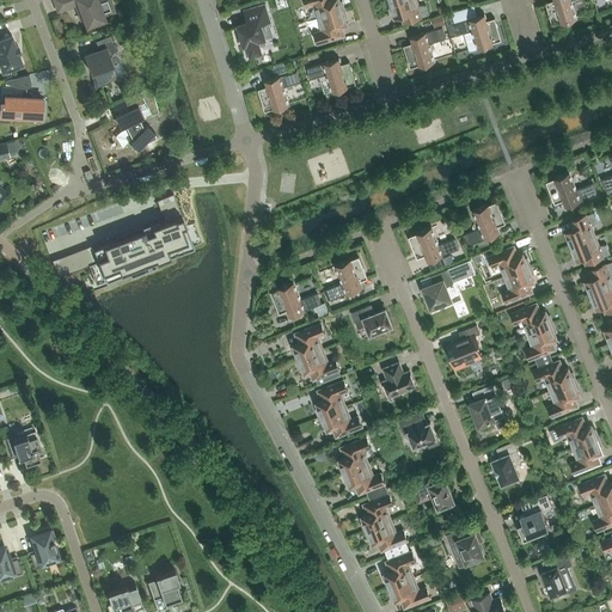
[(54,0),(59,11),(72,5),(72,7),(79,4),(86,24),(89,25),(104,19),(103,16),(114,11),(112,10),(114,6),(112,2),(110,0),(109,0),(106,0),(105,0),(103,1),(101,4),(99,4),(97,0),(54,0)]
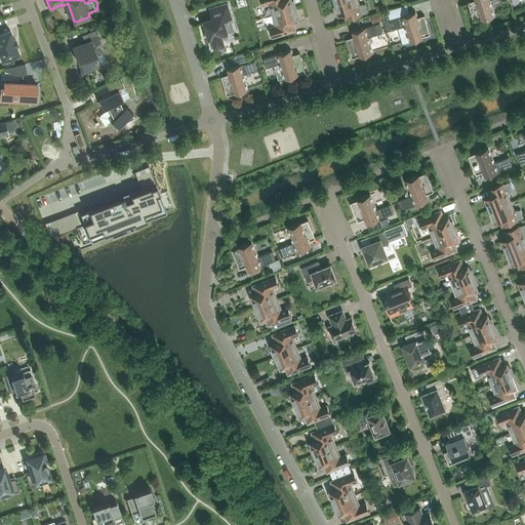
[(260,0),(263,5),(270,3),(273,15),(295,8),(293,1),(292,2),(291,0),(260,0)]
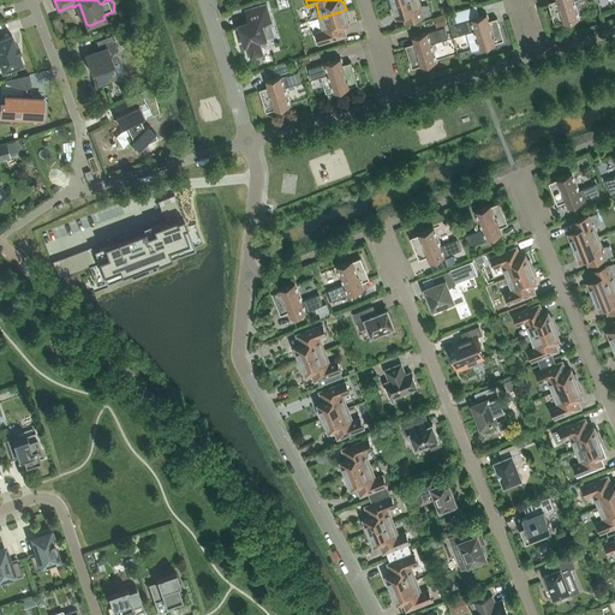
[(400,0),(393,3),(395,12),(398,11),(399,16),(406,15),(408,21),(405,22),(405,23),(431,15),(428,5),(419,5),(418,0),(400,0)]
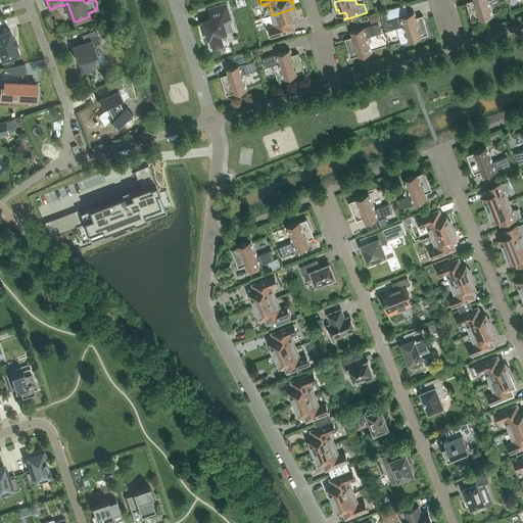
[(473,0),(471,1),(472,5),(467,6),(472,21),(492,15),(488,0),(489,0),(473,0)]
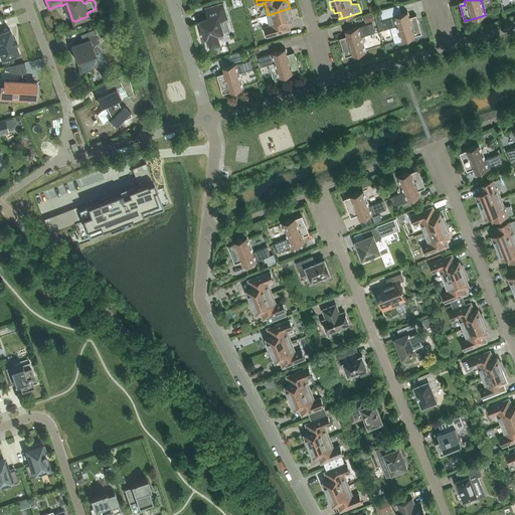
[(210,7),(213,17),(200,21),(207,47),(220,43),(217,36),(223,35),(222,32),(223,32),(219,20),(227,17),(223,3),(210,7)]
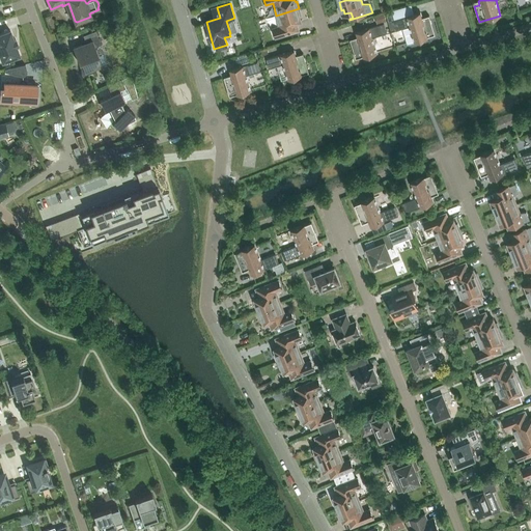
[(301,16),(299,8),(276,16),(279,27),(273,29),(276,37),(299,31),(299,30),(297,30),(295,23),(301,21),(300,16),(301,16)]
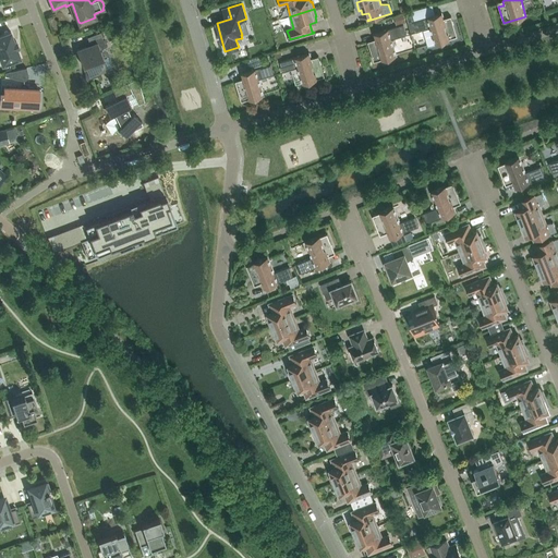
[(404,13),(411,33),(415,32),(431,27),(435,43),(435,44),(449,39),(457,37),(452,21),(451,16),(446,17),(444,19),(441,14),(443,14),(441,13),(414,21),(411,11),(404,13)]
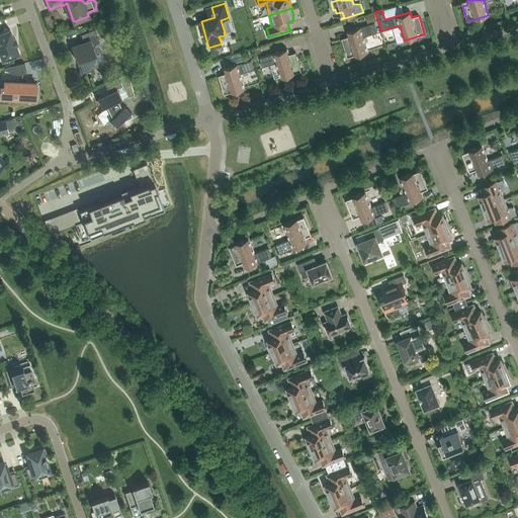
[(374,13),(365,15),(368,23),(376,21),(374,13)]
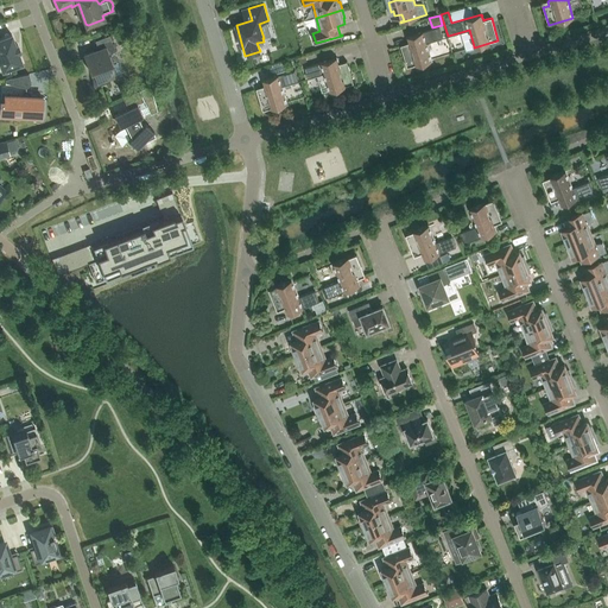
[(410,43),(406,44),(407,48),(401,50),(407,68),(431,61),(426,43),(443,38),(439,26),(407,37),(410,43)]
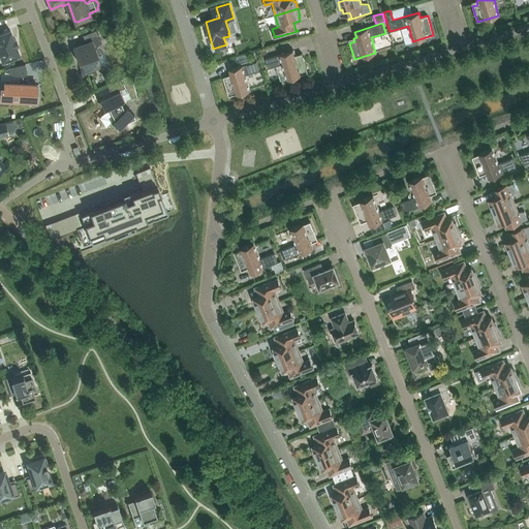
[(0,56),(2,62),(20,55),(16,45),(18,44),(17,43),(16,44),(13,40),(16,40),(16,39),(13,39),(10,30),(0,33),(0,56)]
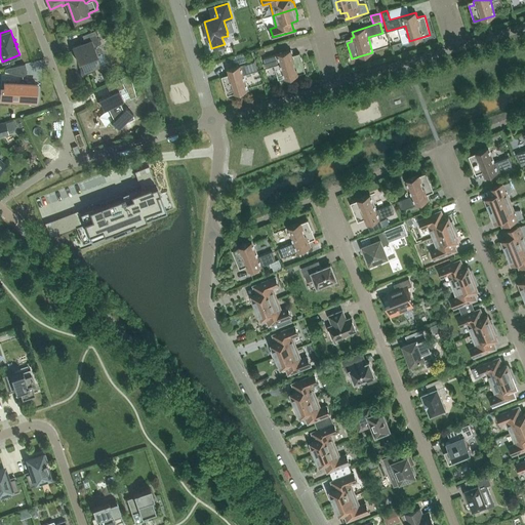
[(99,44),(94,30),(82,35),(85,43),(72,48),(76,57),(78,56),(81,65),(80,65),(81,75),(80,75),(80,76),(95,70),(93,67),(98,66),(94,55),(97,54),(94,46),(99,44)]
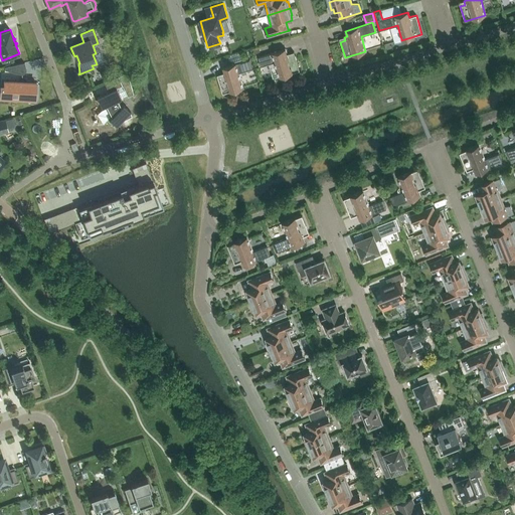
[(286,49),(286,48),(258,57),(261,66),(275,62),(280,76),(300,70),(295,55),(288,58),(286,49)]
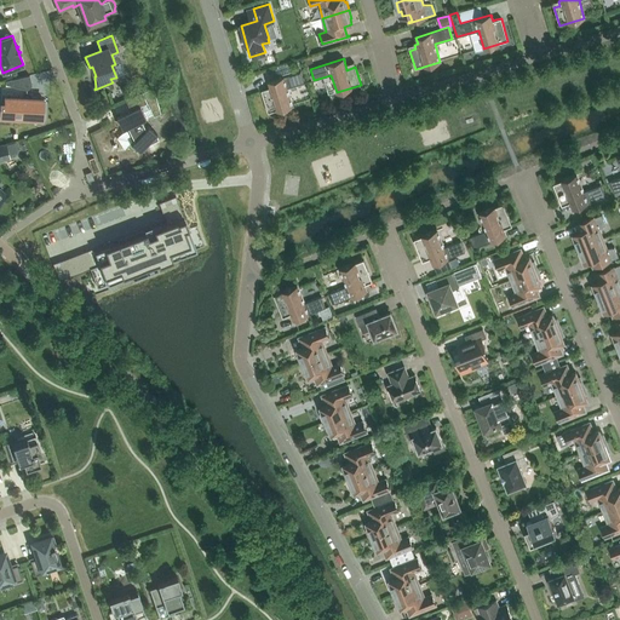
[(270,87),(267,89),(268,93),(263,95),(268,113),(293,105),(287,89),(304,82),(300,72),(268,81),(268,82),(269,82),(270,87)]
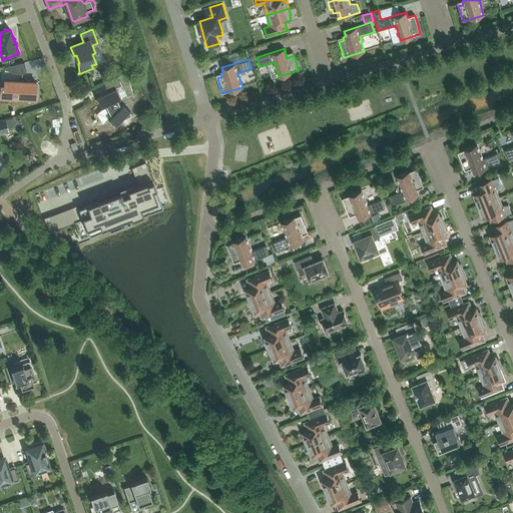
[(26,71),(24,62),(5,67),(4,69),(5,70),(21,74),(22,74),(26,71)]
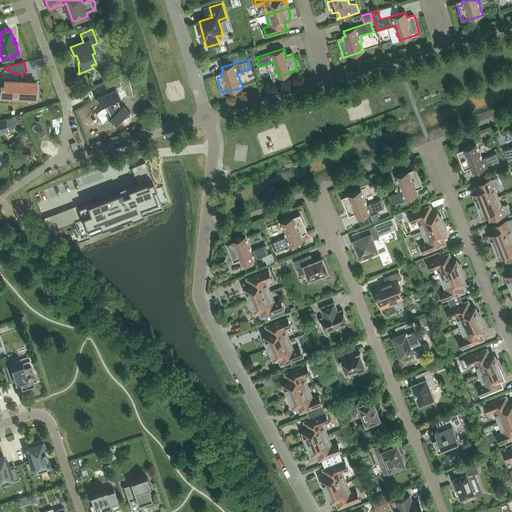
[(122,85),(96,97),(100,106),(105,104),(110,116),(108,118),(115,125),(122,119),(122,120),(131,116),(129,112),(129,111),(122,104),(120,106),(116,99),(120,97),(126,94),(127,96),(133,94),(126,72),(121,74),(118,76),(122,85)]
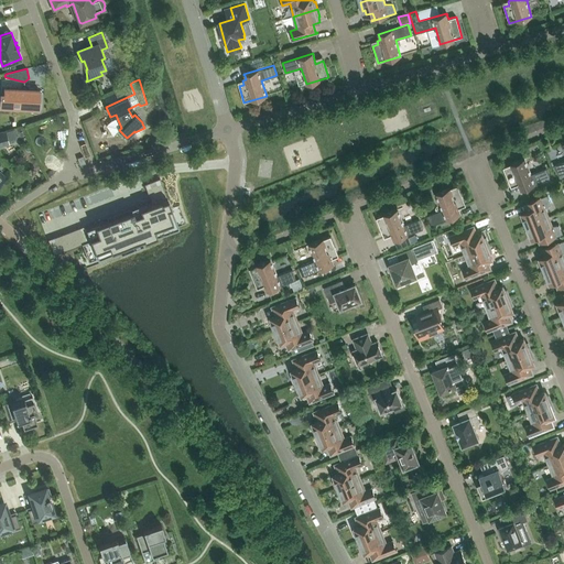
[(4,95),(1,95),(0,105),(0,106),(39,109),(40,90),(24,89),(24,82),(23,82),(23,89),(4,88),(4,95)]
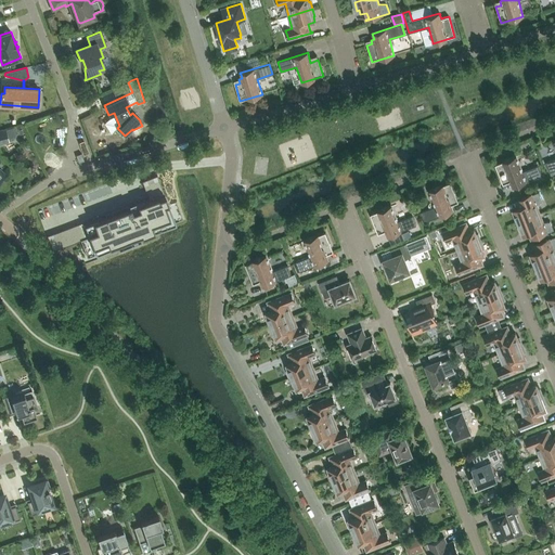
[(124,85),(117,90),(120,95),(128,90),(124,85)]
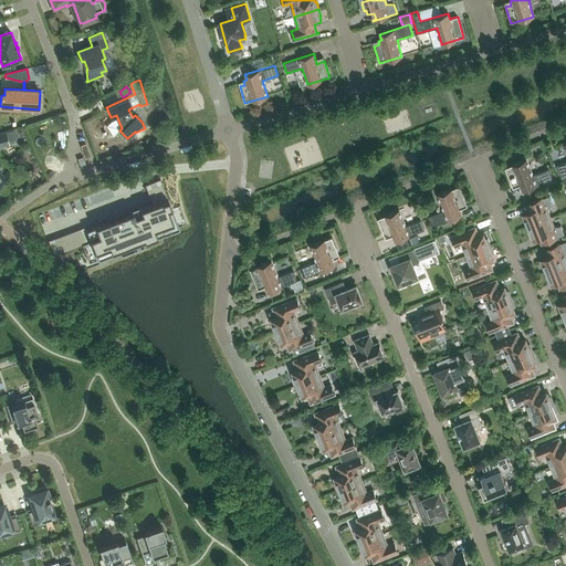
[(10,142),(7,132),(0,133),(0,147),(10,145),(10,142)]
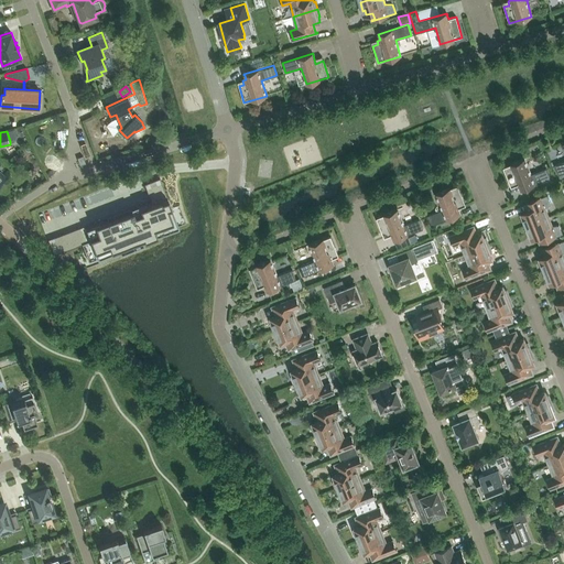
[(563,143),(563,144),(563,145),(563,161),(554,165),(559,175),(563,173),(563,143)]
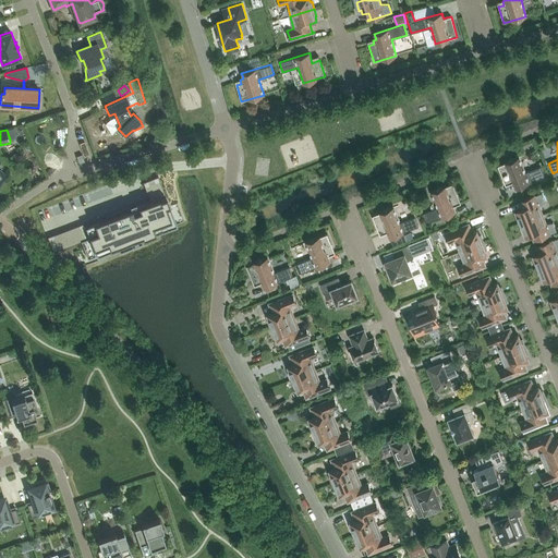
[(544,177),(540,167),(525,172),(519,157),(498,166),(504,182),(509,180),(510,184),(513,183),(516,187),(514,187),(516,189),(544,177)]
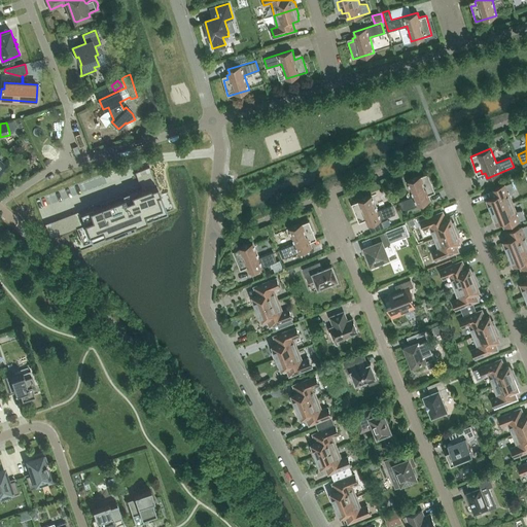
[(79,210),(44,223),(50,239),(76,229),(77,229),(84,225),(91,241),(111,234),(113,238),(135,230),(147,225),(145,220),(167,212),(161,196),(160,195),(156,185),(149,167),(135,172),(141,187),(100,203),(101,206),(81,214),(79,210)]
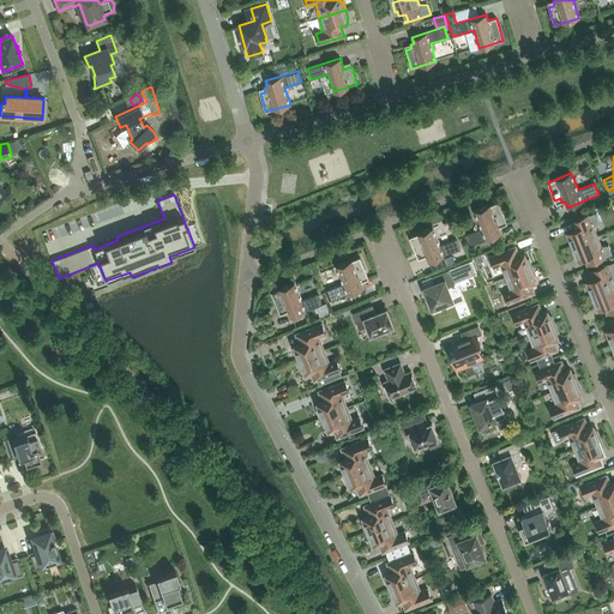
[(475,211),(475,212),(482,228),(465,235),(470,246),(501,233),(499,228),(503,226),(500,222),(505,220),(499,202),(475,211)]
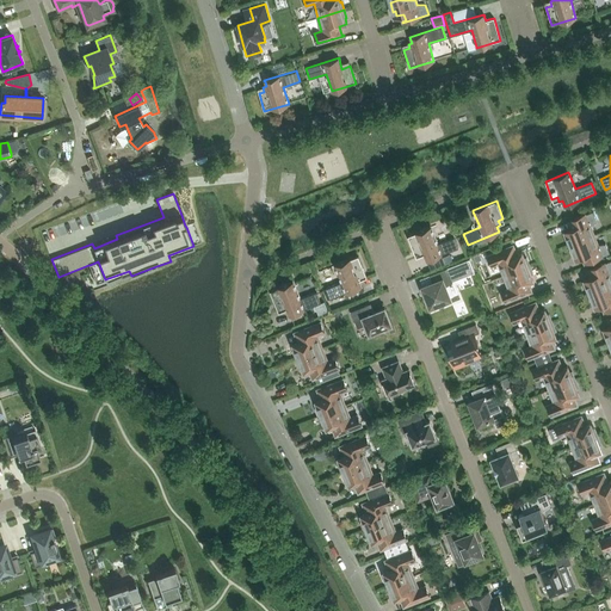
[(571,245),(594,235),(590,226),(597,221),(593,211),(568,221),(568,222),(571,221),(574,228),(567,230),(569,235),(567,236),(571,245)]
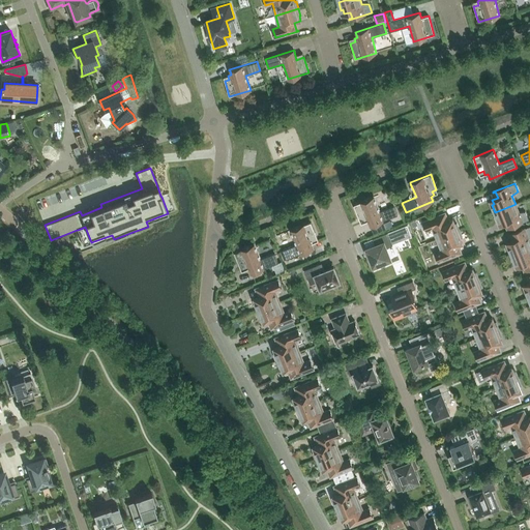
[(380,211),(374,197),(353,205),(359,221),(364,218),(365,223),(369,222),(370,226),(370,227),(398,215),(393,206),(380,211)]
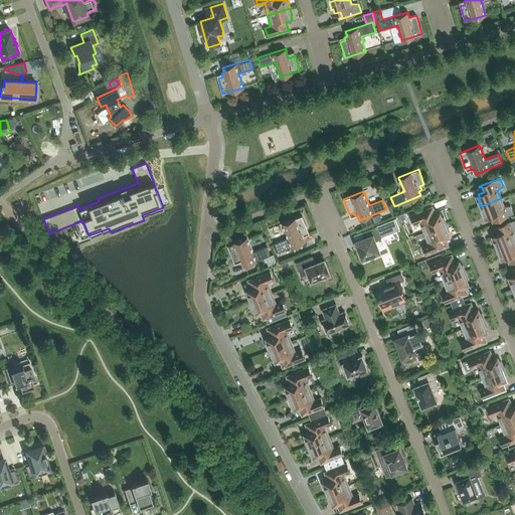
[(504,206),(501,198),(481,206),(484,214),(486,213),(487,217),(493,215),(495,220),(493,221),(493,222),(514,213),(511,205),(504,206)]
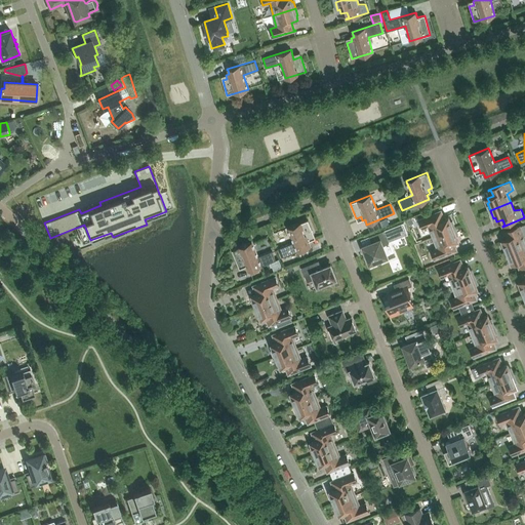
[(433,237),(455,229),(452,221),(450,223),(448,217),(443,219),(440,212),(441,211),(418,219),(421,229),(429,226),(433,237)]
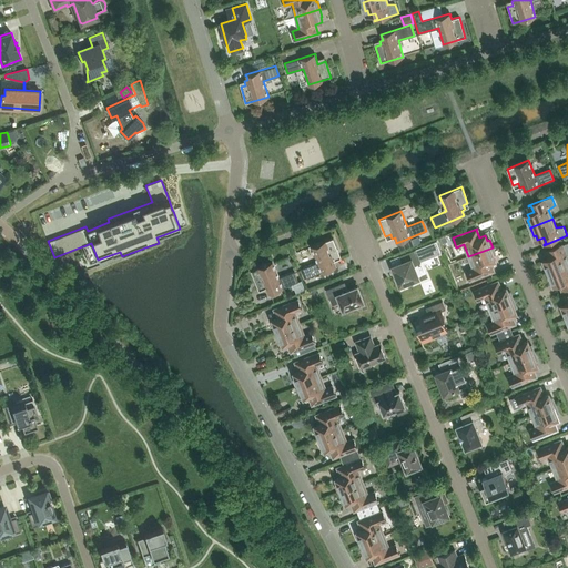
[(419,236),(412,240),(414,246),(422,243),(419,236)]
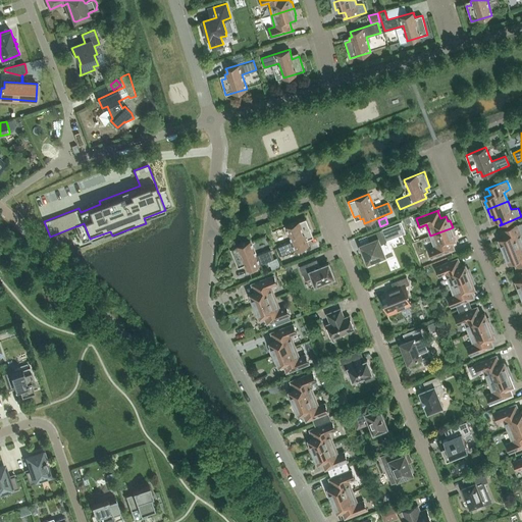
[(292,241),(278,247),(281,256),(309,245),(308,245),(307,240),(309,239),(308,236),(312,233),(306,218),(286,226),(292,241)]
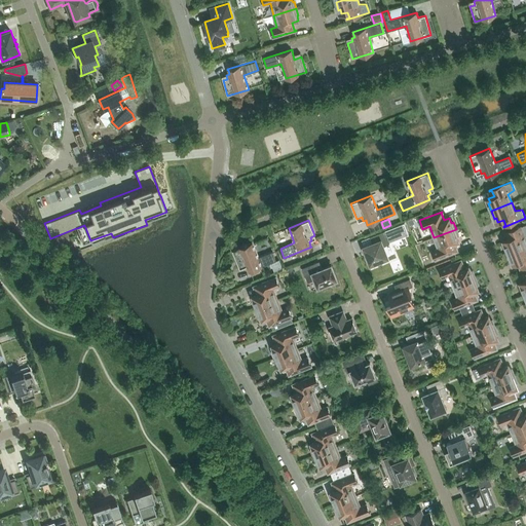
[(404,224),(385,231),(389,242),(408,234),(404,224)]
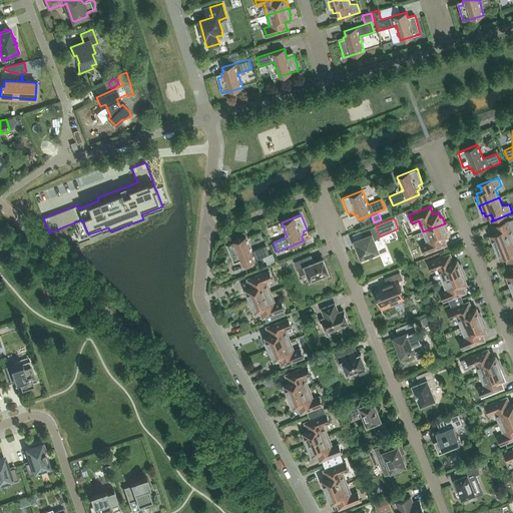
[(492,238),(495,246),(512,238),(512,232),(512,230),(512,229),(512,218),(493,226),(494,227),(496,226),(498,231),(493,234),(494,237),(492,238)]
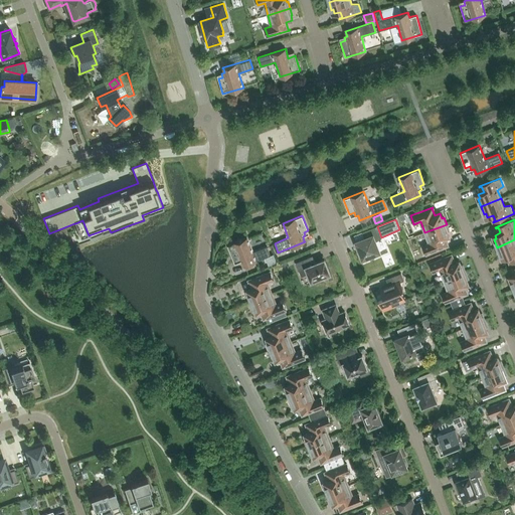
[(449,230),(447,224),(424,232),(428,243),(422,246),(425,254),(448,245),(447,245),(444,238),(450,236),(448,231),(449,230)]
